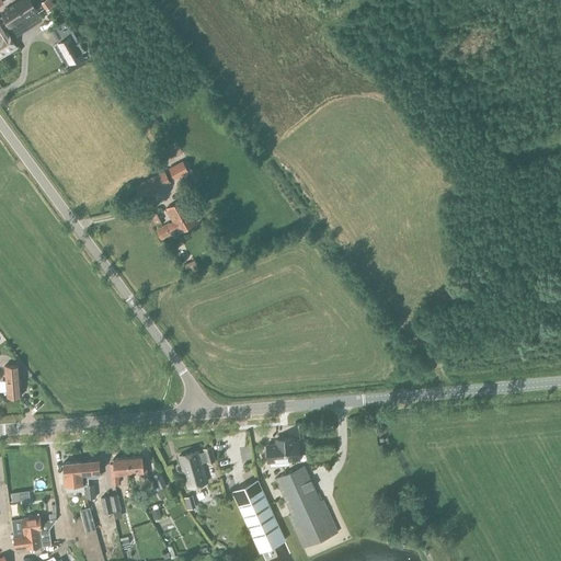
[(22,0),(2,13),(11,26),(37,10),(31,0),(22,0)]
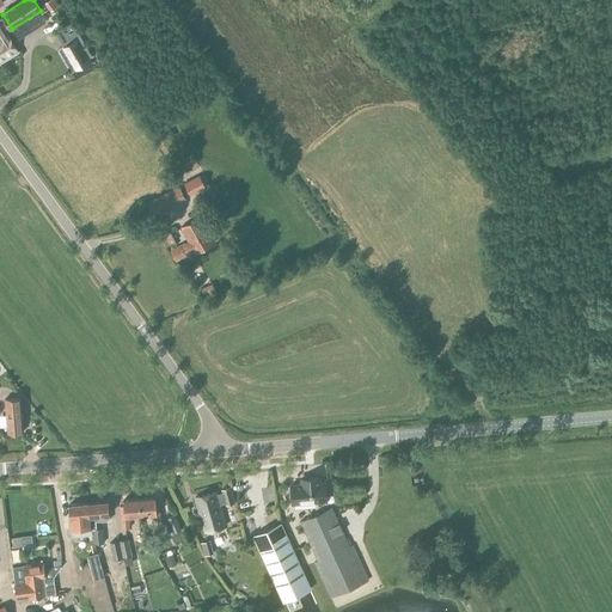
[(59,5),(55,0),(48,0),(44,4),(50,12),(59,5)]
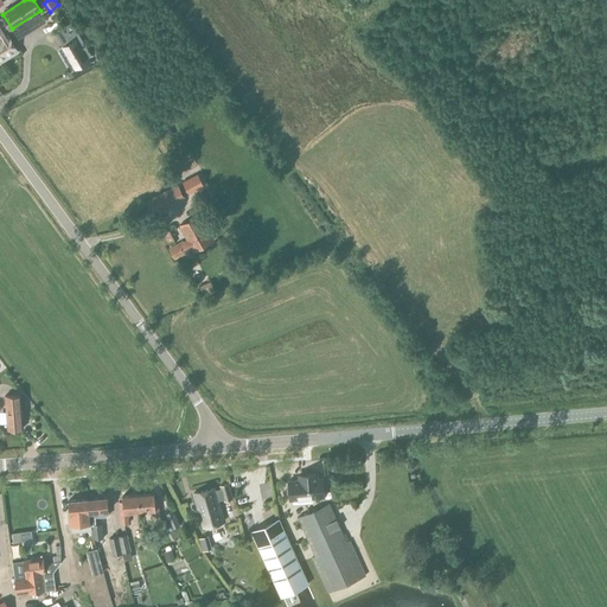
[(10,31),(2,19),(0,19),(0,39),(7,48),(12,44),(6,33),(10,31)]
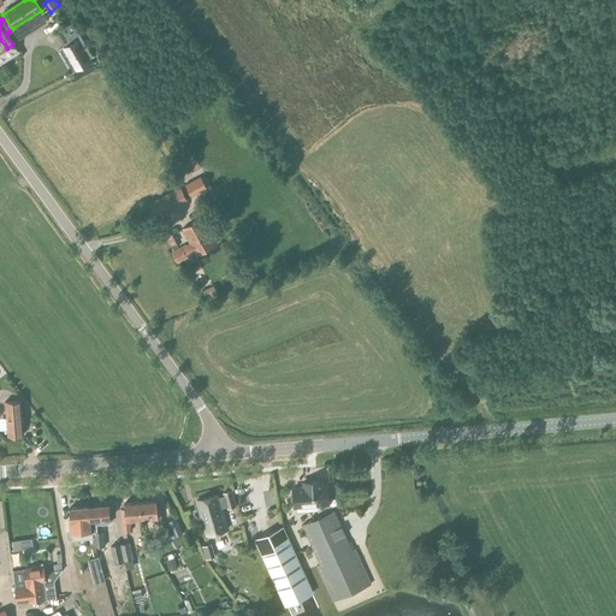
[(64,48),(77,69),(89,61),(88,59),(93,55),(82,39),(77,41),(77,40),(64,48)]
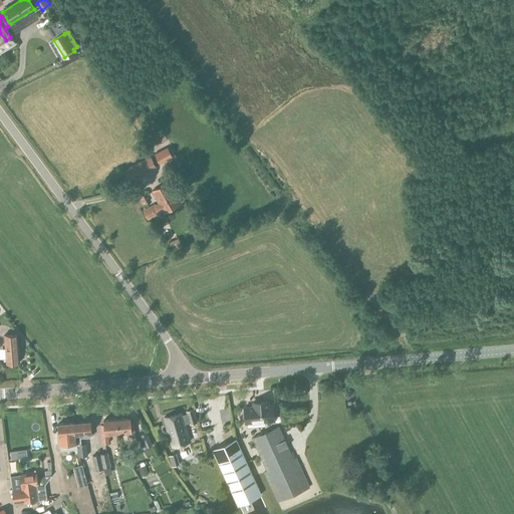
[(0,52),(15,42),(15,41),(13,42),(10,37),(6,40),(0,33),(0,52)]
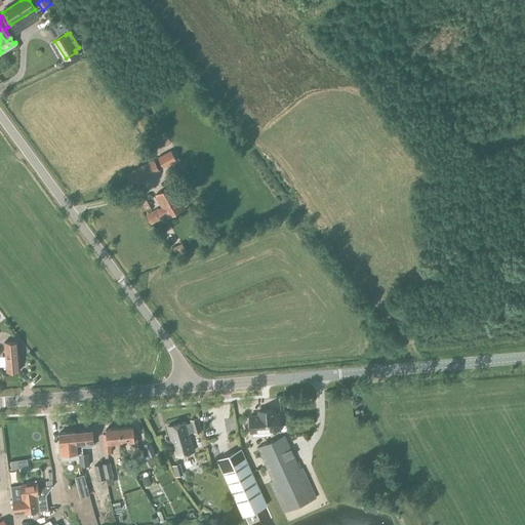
[(115,110),(110,112),(116,123),(120,120),(115,110)]
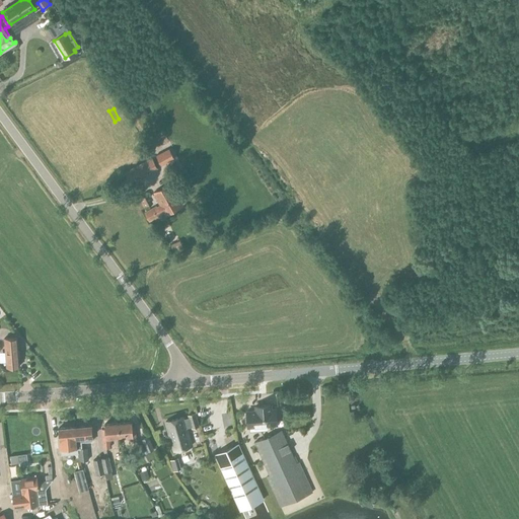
[(161,166),(174,159),(169,148),(156,156),(161,166)]
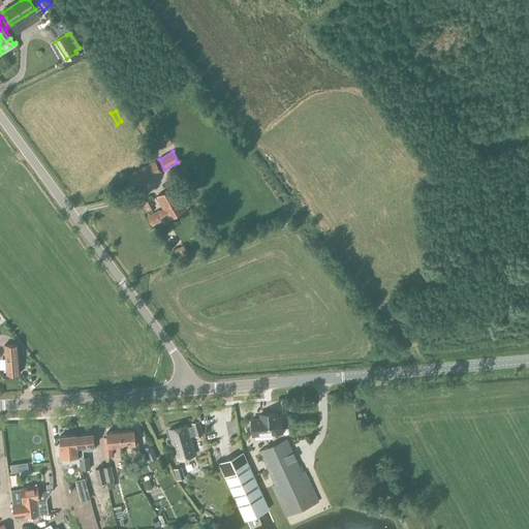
[(154,160),(127,175),(132,186),(160,172),(154,160)]
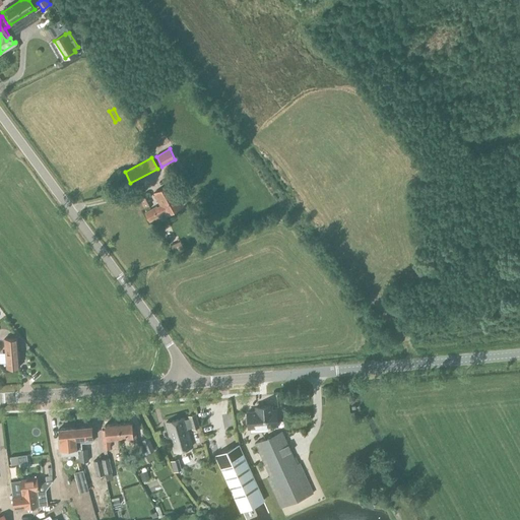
[(170,186),(155,193),(161,206),(157,208),(157,207),(145,213),(149,221),(161,215),(159,212),(164,210),(167,215),(182,205),(170,186)]
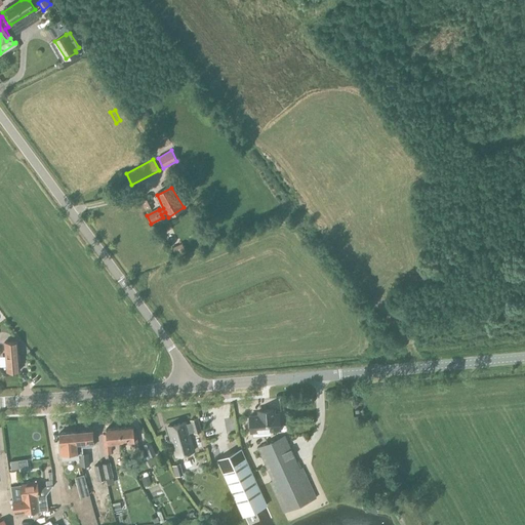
[(187,253),(183,244),(173,248),(177,256),(187,253)]
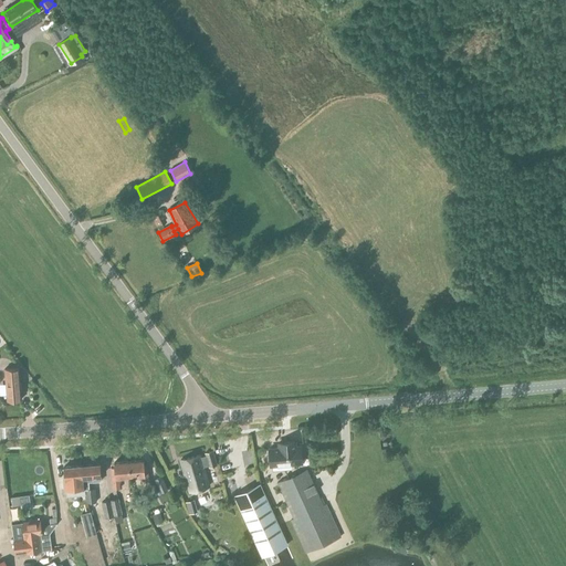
[(21,384),(19,367),(4,369),(8,400),(22,399),(21,390),(22,390),(22,383),(21,384)]
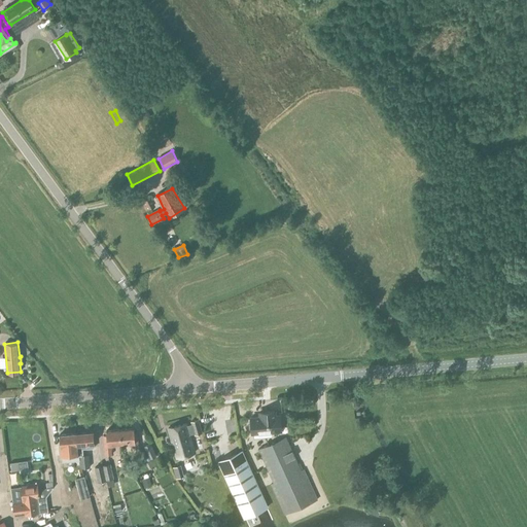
[(280,415),(276,416),(275,411),(259,412),(259,417),(251,418),(251,422),(249,423),(249,428),(251,428),(252,433),(253,433),(254,437),(272,435),(272,431),(281,430),(281,426),(283,425),(283,420),(280,420),(280,415)]
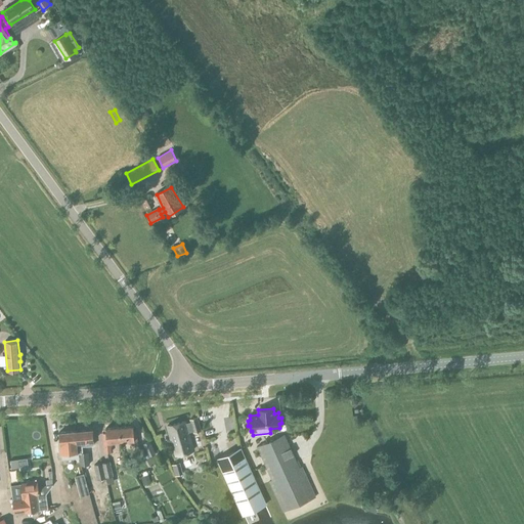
[(189,419),(190,422),(187,423),(186,419),(166,425),(175,456),(195,450),(190,432),(193,431),(193,433),(201,431),(198,417),(189,419)]
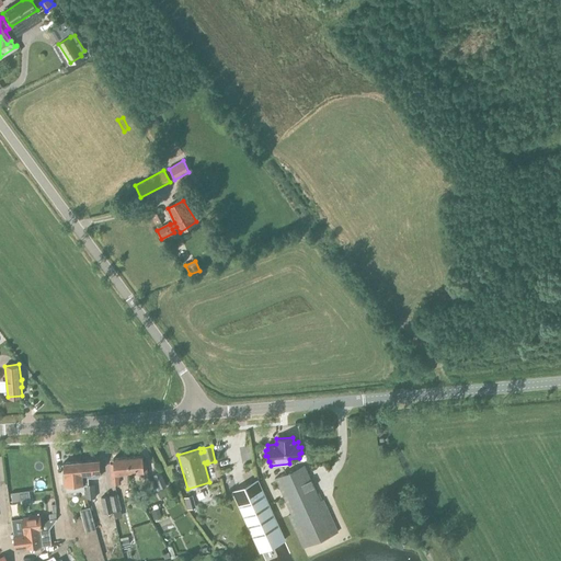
[(128,457),(129,472),(140,471),(141,482),(148,481),(146,460),(144,460),(142,456),(128,457)]
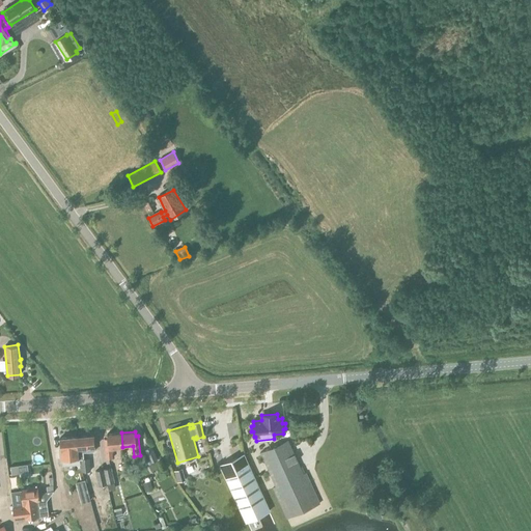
[(112,448),(122,447),(121,432),(107,434),(108,438),(105,439),(107,458),(113,458),(112,448)]
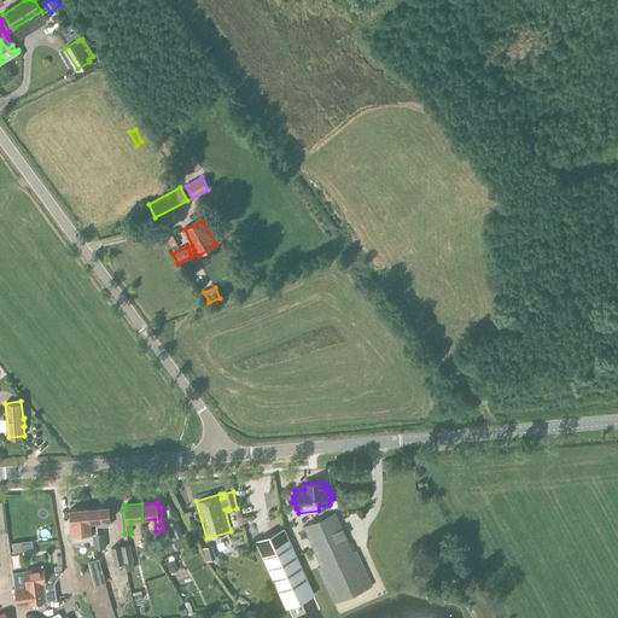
[(92,534),(93,534),(98,534),(97,520),(100,520),(100,525),(111,524),(110,506),(89,508),(92,534)]
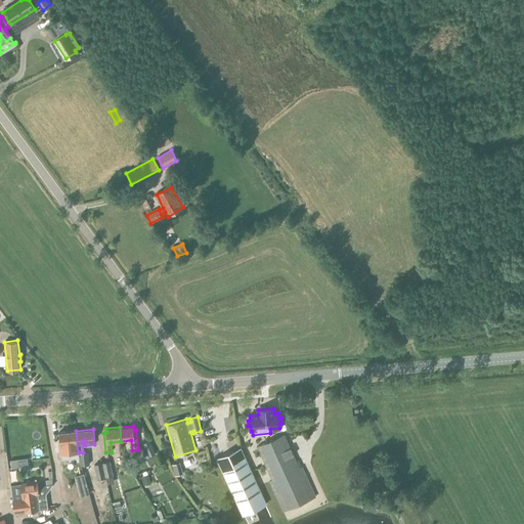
[(61,454),(78,452),(76,431),(59,432),(61,454)]
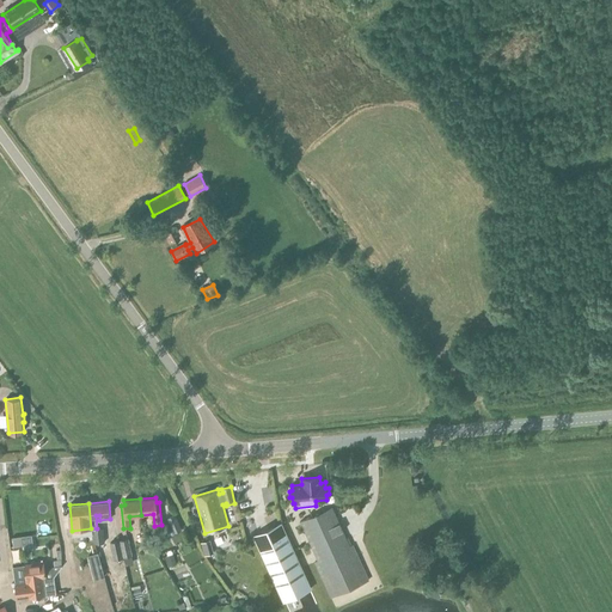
[(369,580),(354,544),(350,546),(332,507),(300,521),(318,561),(314,562),(331,598),(369,580)]
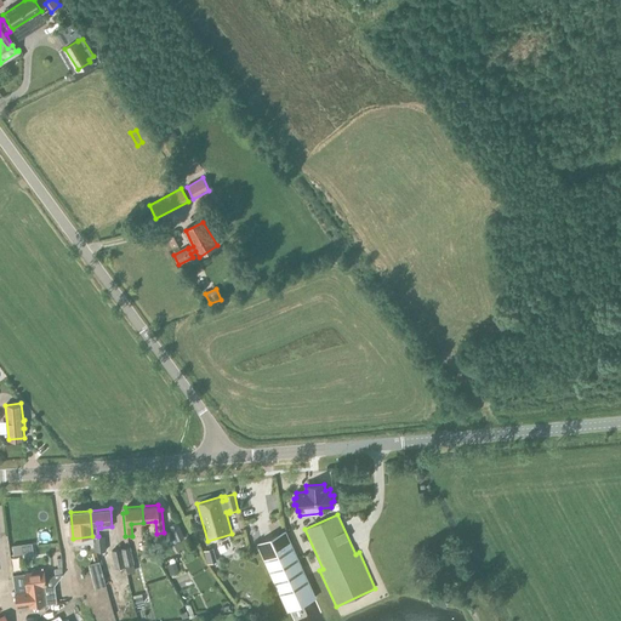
[(184,537),(178,522),(170,525),(177,541),(184,537)]
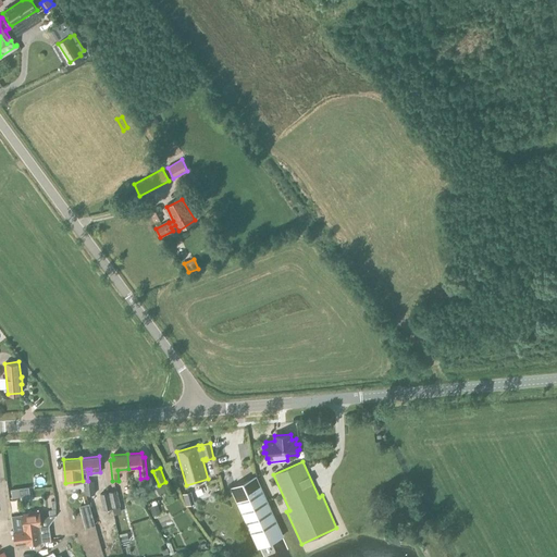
[(174,473),(169,475),(174,489),(180,486),(174,473)]
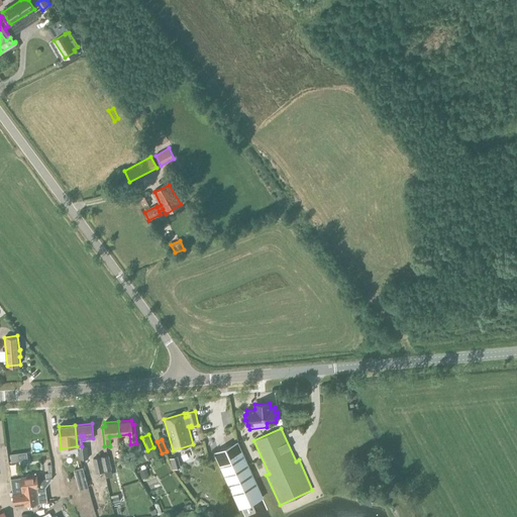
[(204,443),(207,452),(217,449),(214,440),(204,443)]
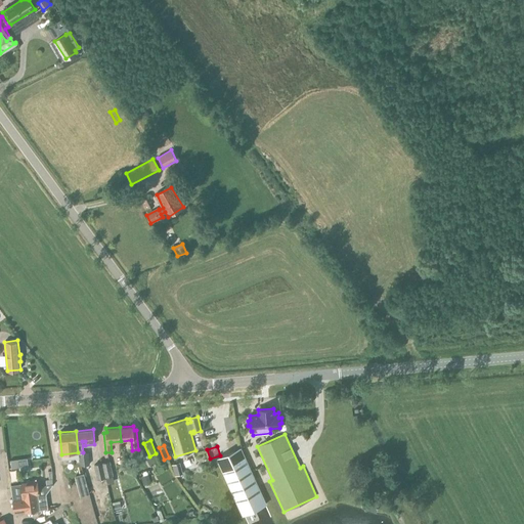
[(265,505),(266,505),(241,448),(218,459),(244,515),(265,505)]
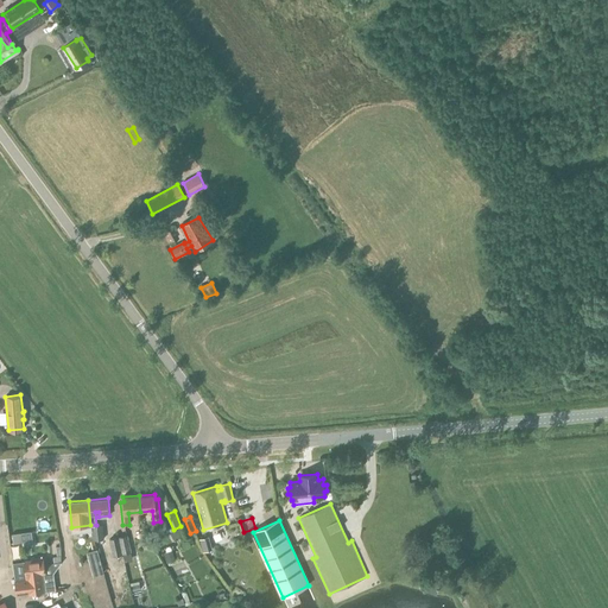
[(96,525),(92,525),(93,540),(105,539),(103,524),(96,525)]
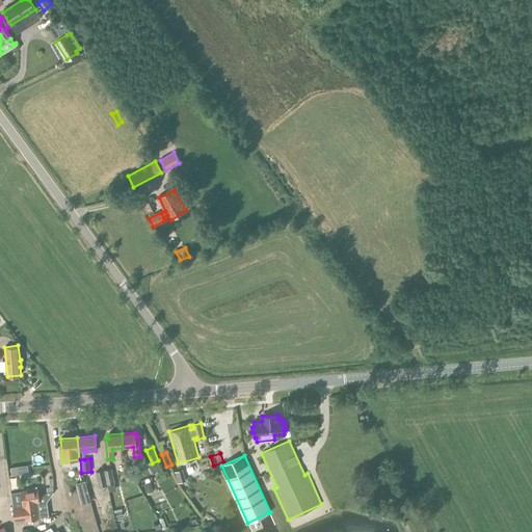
[(104,470),(107,484),(115,483),(112,468),(104,470)]
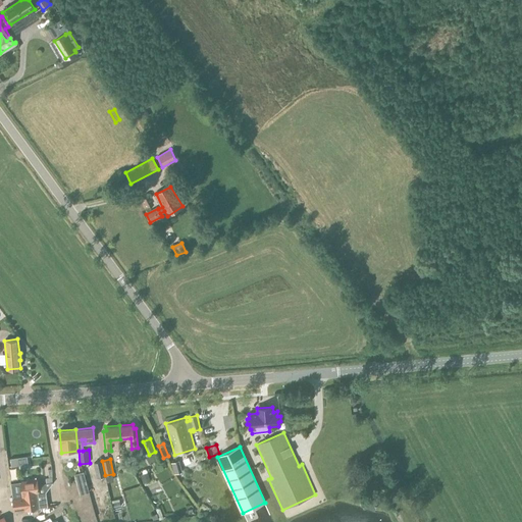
[(174,473),(175,473),(183,471),(178,460),(171,462),(172,468),(173,472),(174,473)]
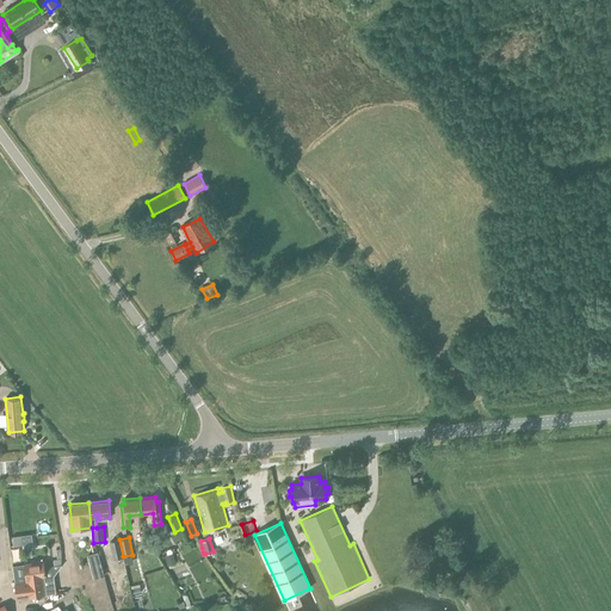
[(110,542),(113,559),(123,556),(119,539),(110,542)]
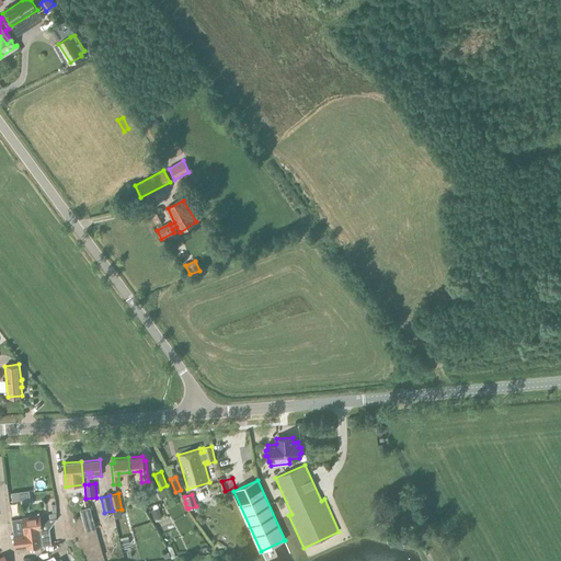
[(181,540),(192,535),(175,504),(164,510),(181,540)]
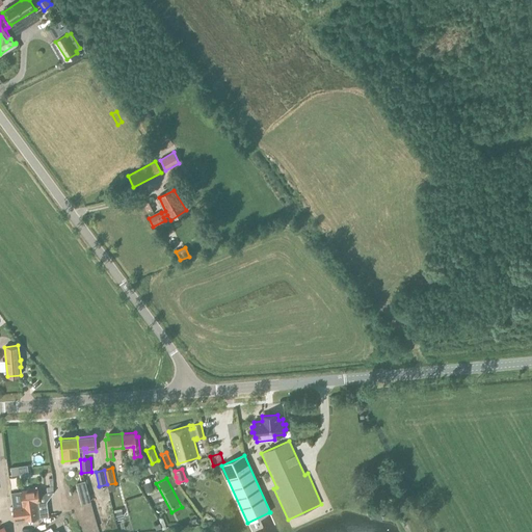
[(90,502),(85,480),(76,482),(81,504),(90,502)]
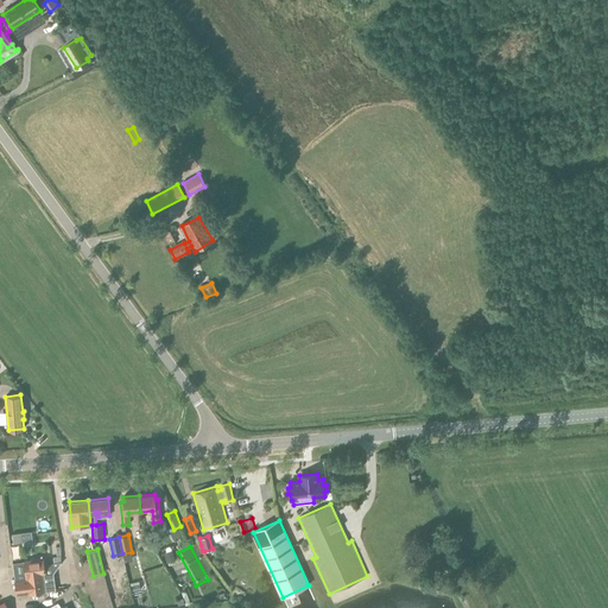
[(26,574),(14,575),(18,596),(44,593),(43,581),(37,581),(36,575),(45,574),(44,558),(25,561),(26,574)]
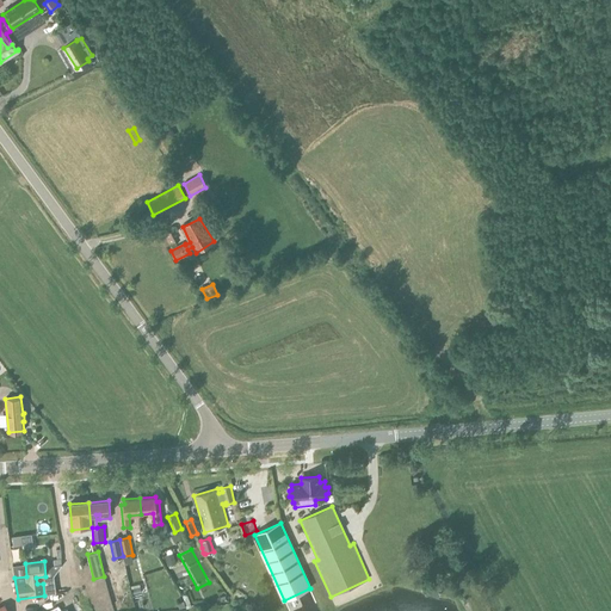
[(147,605),(162,602),(156,580),(147,582),(149,590),(143,591),(147,605)]
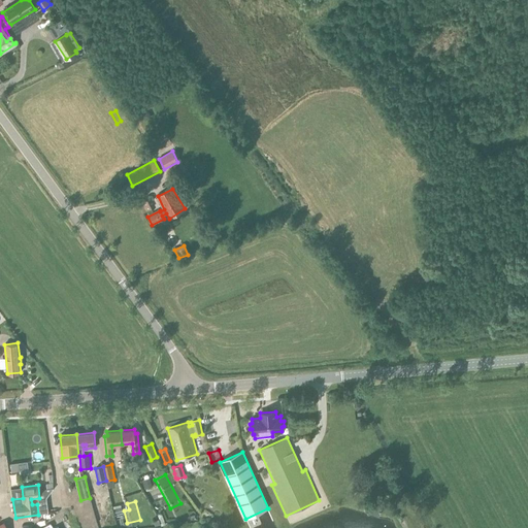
[(112,506),(113,522),(123,522),(122,506),(112,506)]
